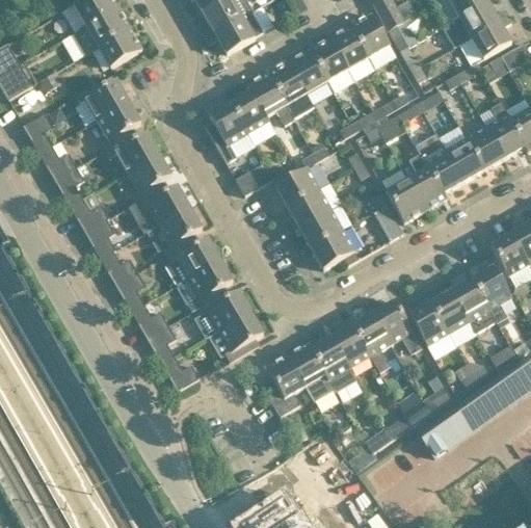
[(80,0),(61,11),(73,31),(74,32),(117,7),(113,0),(80,0)]
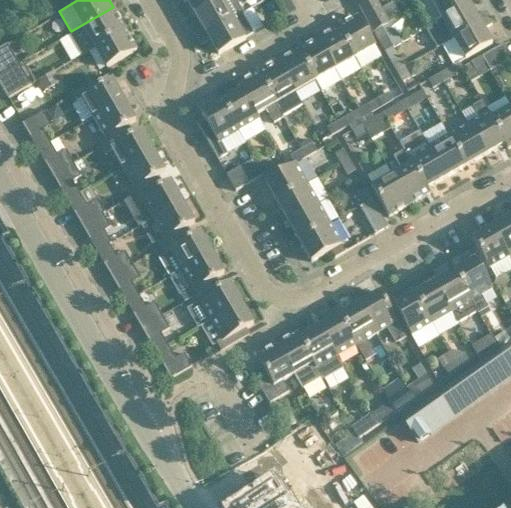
[(176,0),(177,3),(182,0),(187,0),(194,12),(214,0),(176,0)]
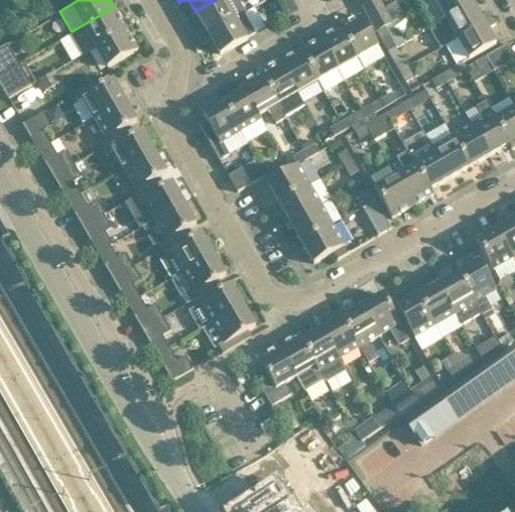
[(216,0),(196,12),(204,26),(195,31),(199,37),(243,11),(245,10),(239,0),(216,0)]
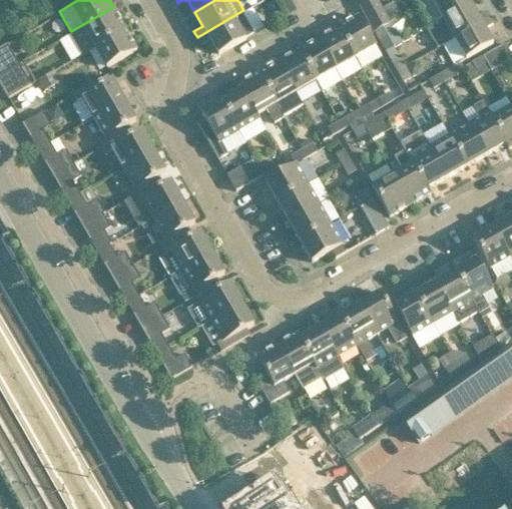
[(374,29),(381,25),(389,20),(377,0),(364,0),(359,3),(374,29)]
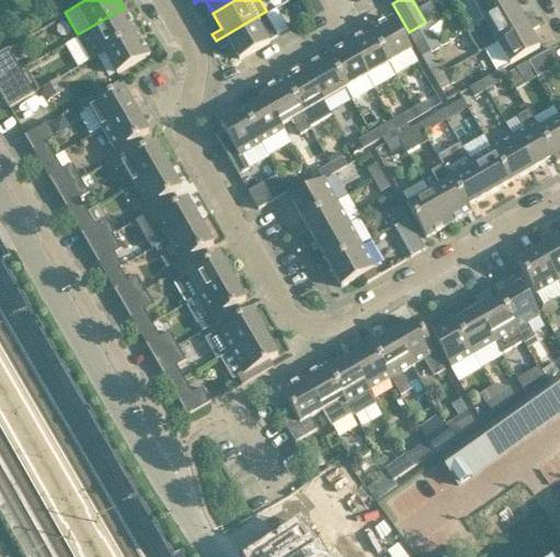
[(464,0),(456,4),(456,6),(458,3),(470,25),(483,18),(513,1),(512,0),(464,0)]
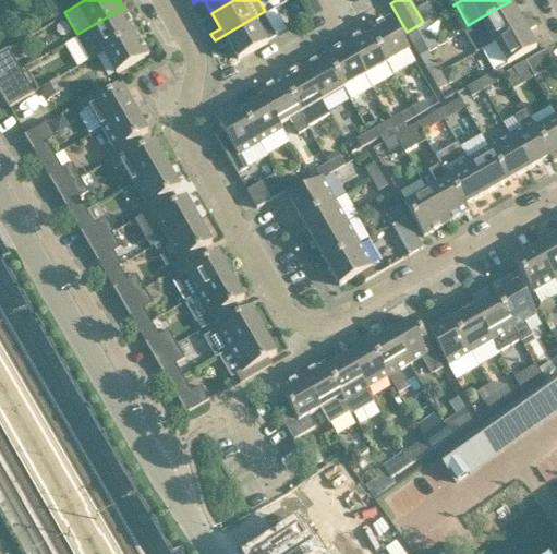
[(510,1),(468,25),(462,28),(474,50),(481,46),(493,39),(532,16),(529,10),(519,15),(510,1)]
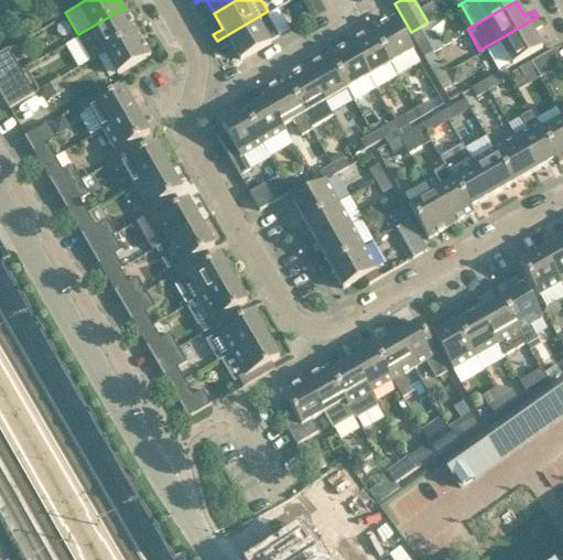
[(90,57),(104,50),(104,49),(137,30),(125,8),(78,34),(90,57)]
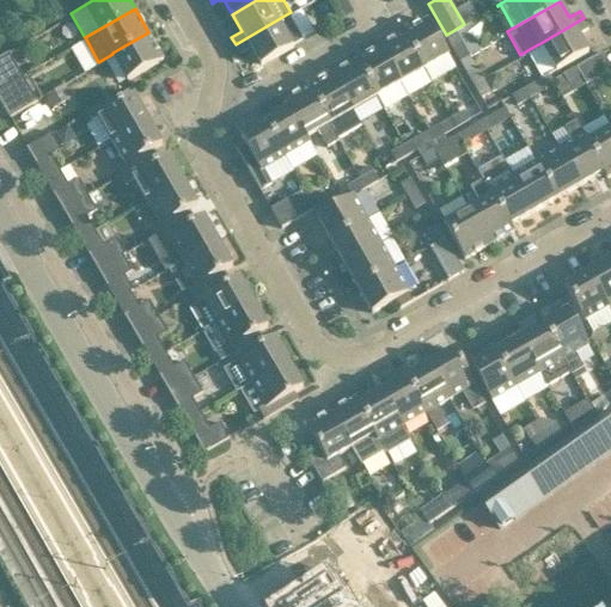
[(288,13),(236,44),(239,51),(250,46),(260,62),(292,44),(292,43),(301,37),(288,13)]
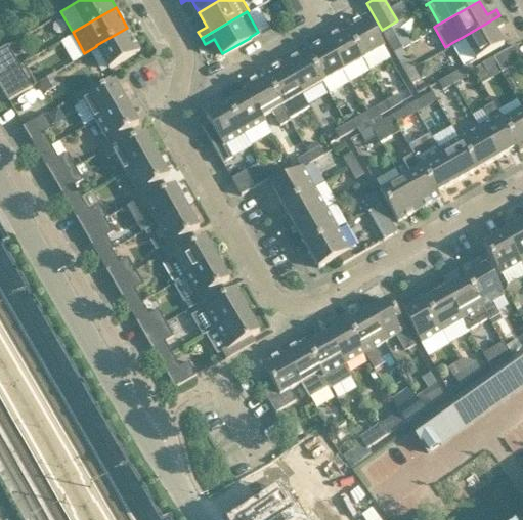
[(344,26),(361,57),(383,45),(365,14),(344,26)]
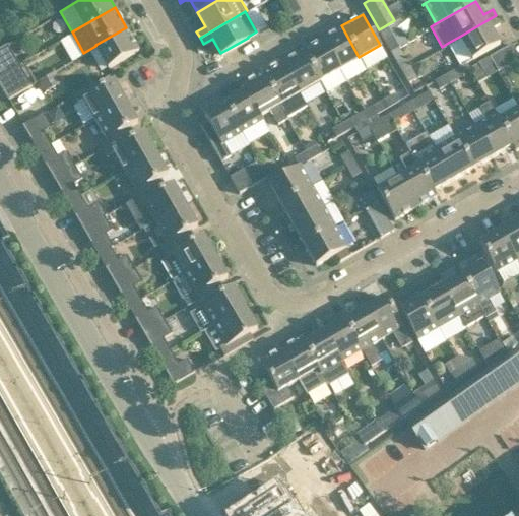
[(496,15),(459,37),(448,43),(460,64),(471,57),(481,52),(499,42),(491,27),(500,22),(496,15)]
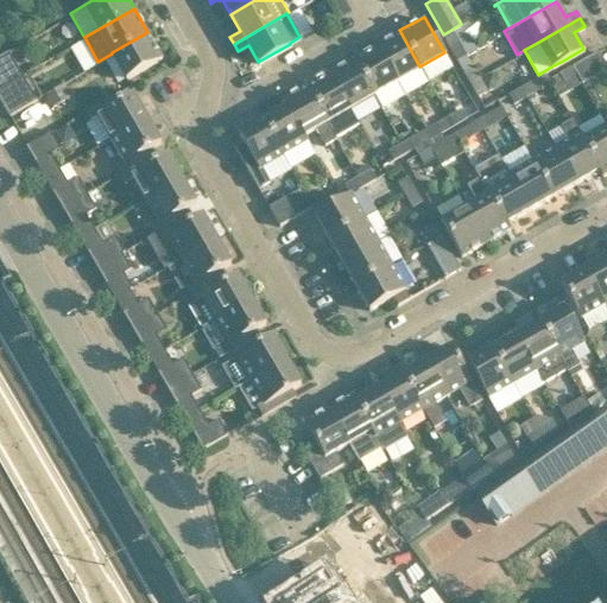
[(375,44),(397,80),(404,93),(428,78),(419,67),(399,30),(375,44)]
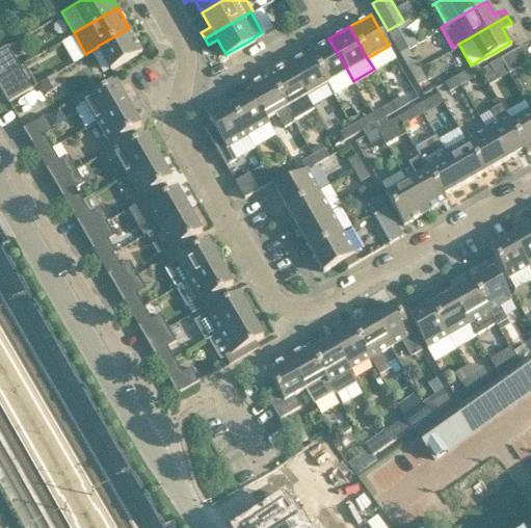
[(402,36),(395,26),(388,30),(394,42),(399,51),(407,46),(402,36)]
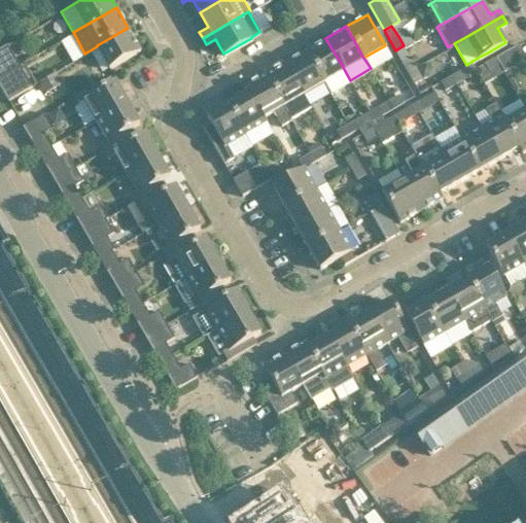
[(97,45),(97,46),(109,67),(140,49),(128,28),(97,45)]
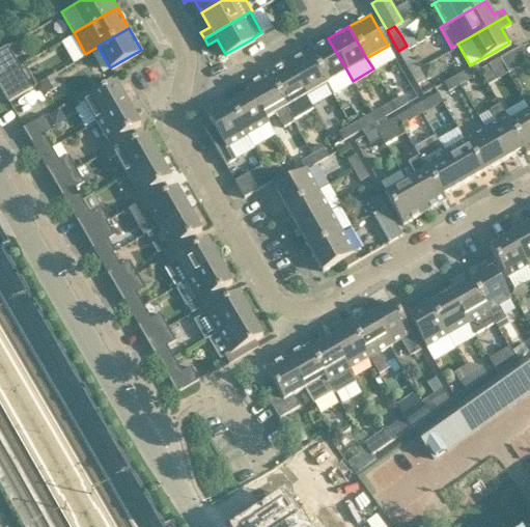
[(353,81),(346,70),(328,38),(308,50),(326,81),(332,92),(353,81)]
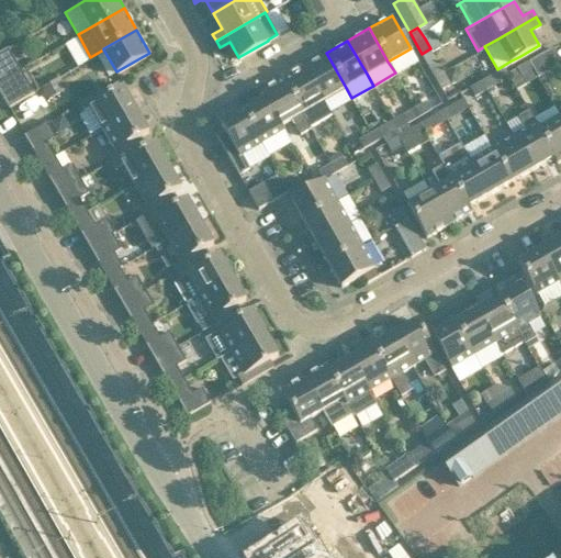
[(535,76),(542,71),(560,60),(552,45),(526,60),(535,76)]
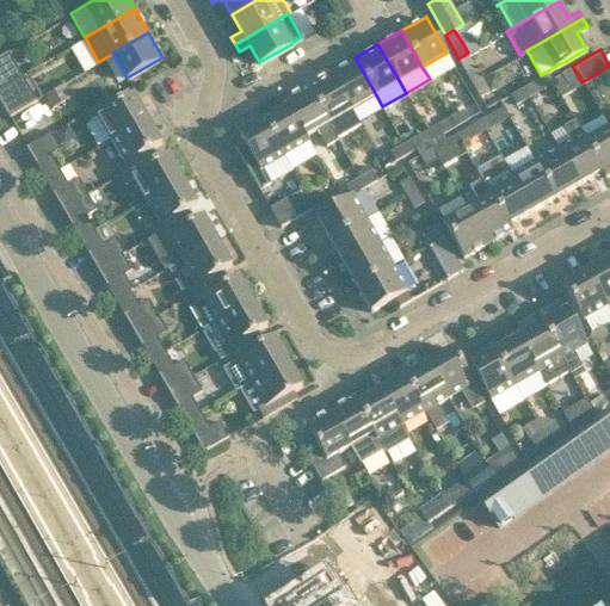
[(0,86),(22,74),(7,50),(0,54),(0,86)]
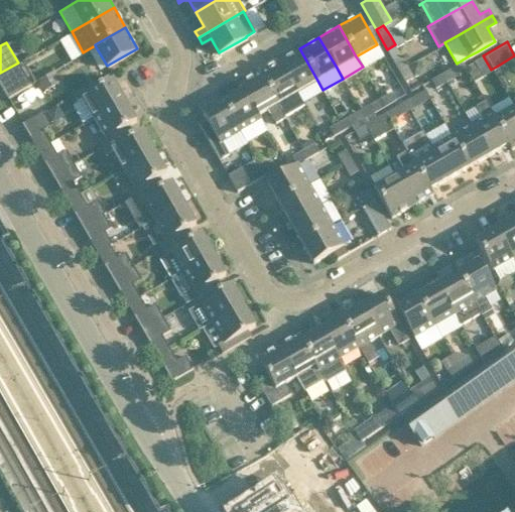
[(316,79),(299,48),(279,60),(296,91),(316,79)]
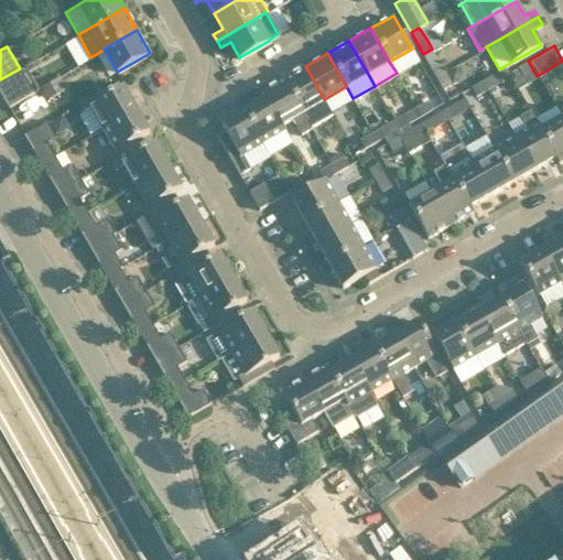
[(435,75),(444,71),(437,58),(429,63),(435,75)]
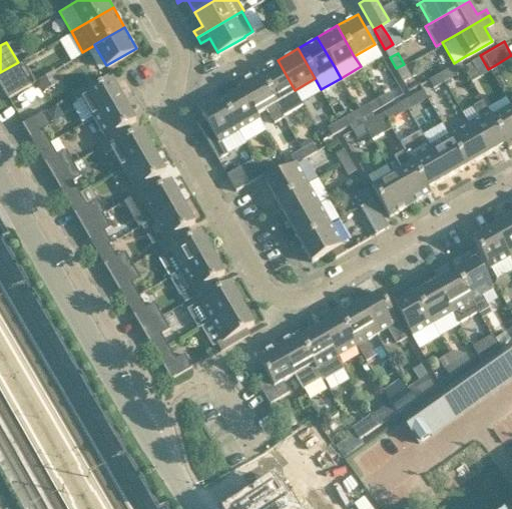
[(415,58),(404,64),(410,75),(416,71),(418,63),(415,58)]
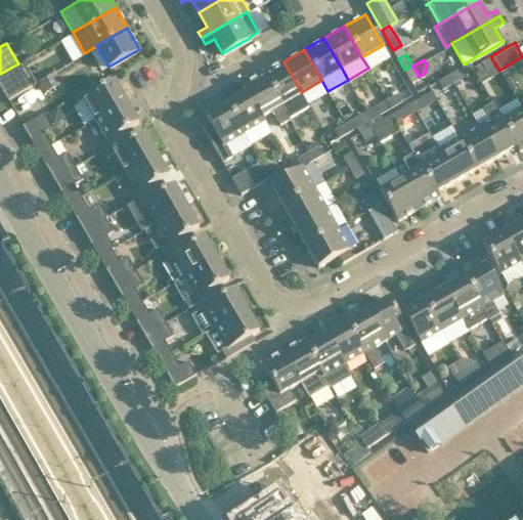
[(301,92),(284,61),(263,73),(289,117),(309,104),(301,92)]
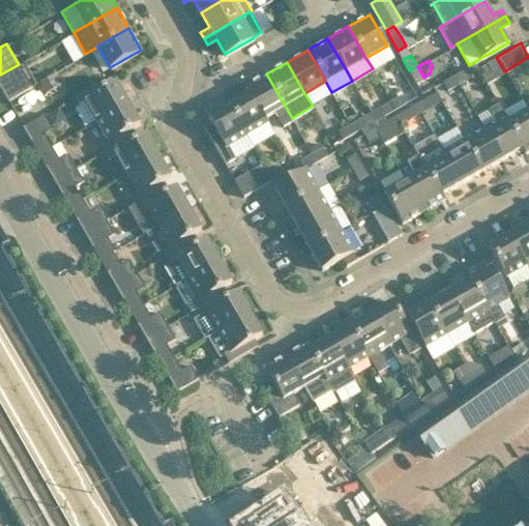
[(479,70),(474,62),(452,75),(457,83),(479,70)]
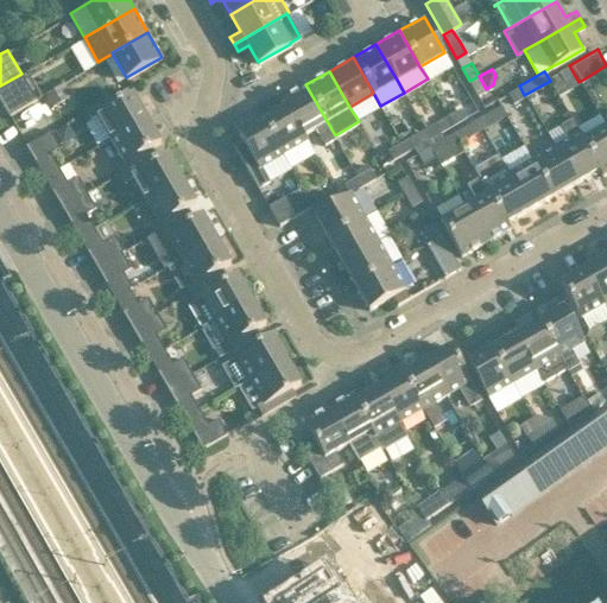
[(4,105),(7,112),(8,114),(36,99),(21,74),(0,86),(0,100),(4,106),(4,105)]
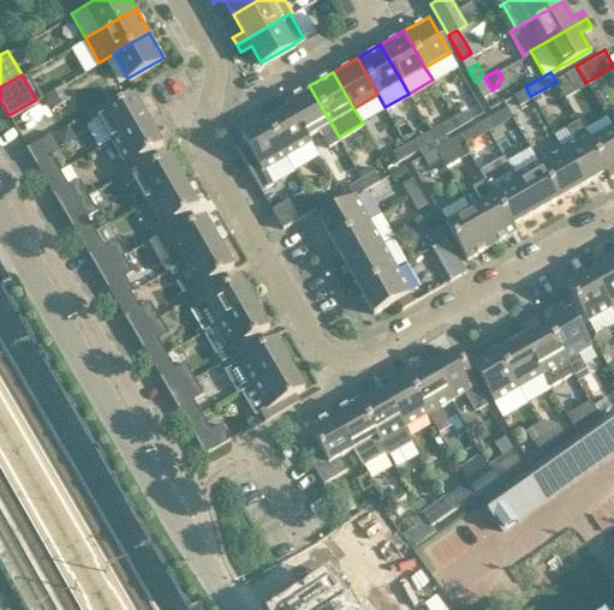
[(492,90),(484,77),(475,82),(483,96),(492,90)]
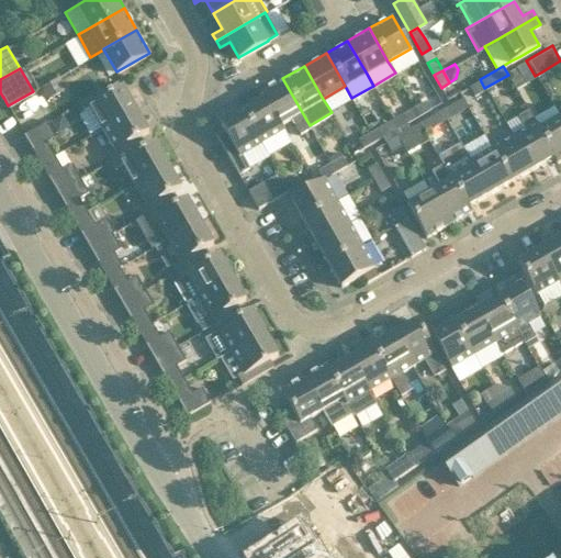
[(58,75),(41,86),(48,97),(65,87),(58,75)]
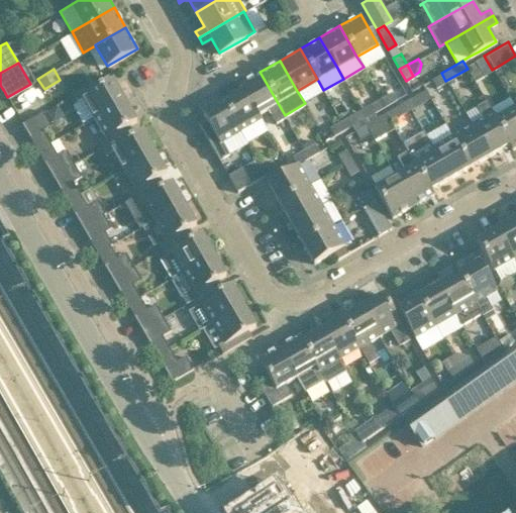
[(286,116),(285,115),(260,72),(238,84),(241,89),(242,89),(258,113),(259,113),(268,108),(276,122),(286,116)]
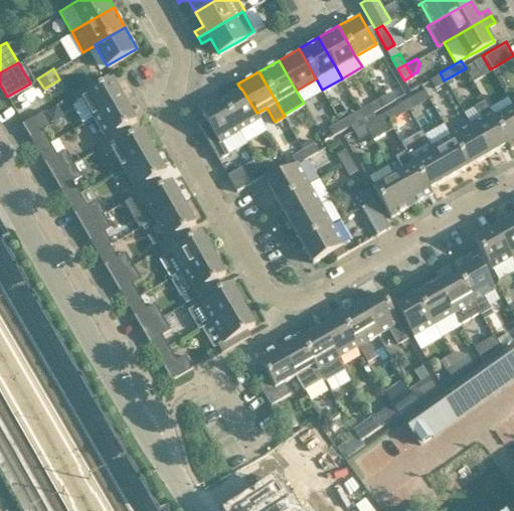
[(440,72),(429,78),(434,87),(444,80),(440,72)]
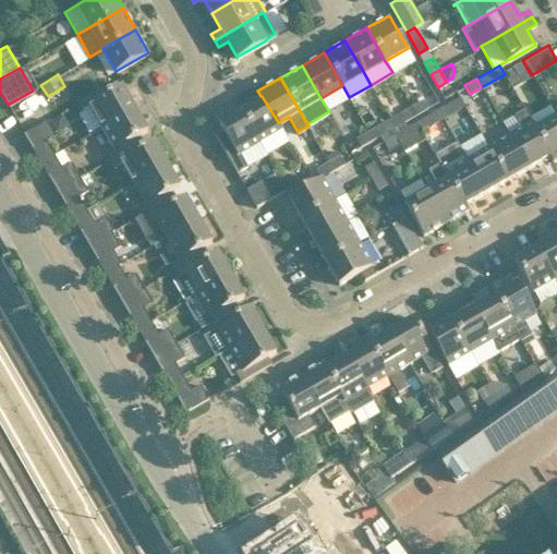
[(100,125),(134,106),(121,84),(111,89),(108,84),(110,84),(109,83),(79,100),(83,108),(89,105),(100,125)]
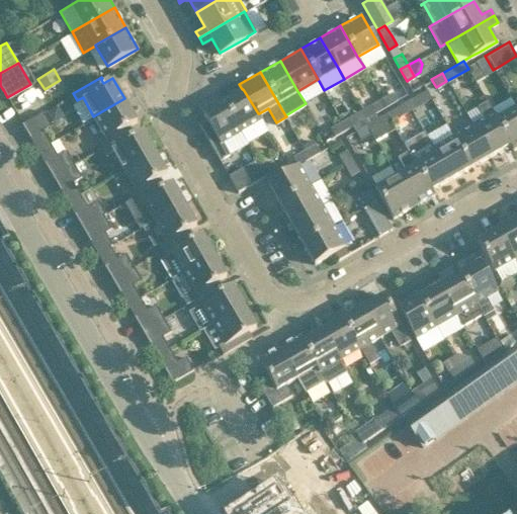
[(243,89),(242,89),(224,100),(241,131),(262,118),(259,113),(258,113),(243,89)]
